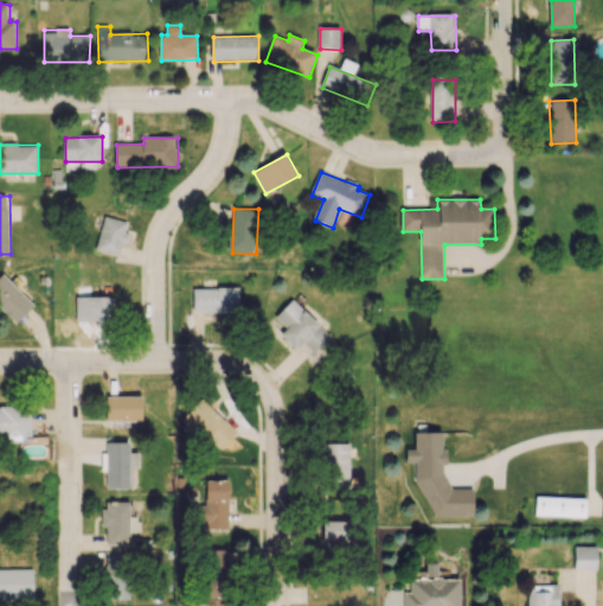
[(121,256),(123,243),(127,244),(132,222),(106,217),(98,252),(121,256)]
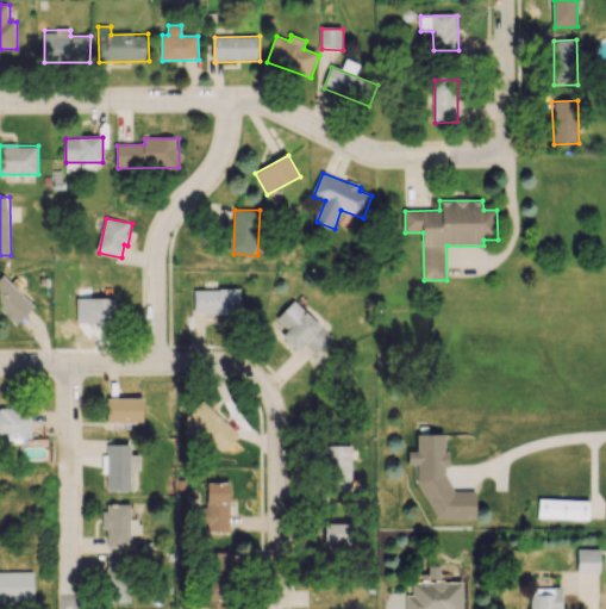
[(0,308),(17,325),(36,308),(5,275),(0,280),(0,308)]
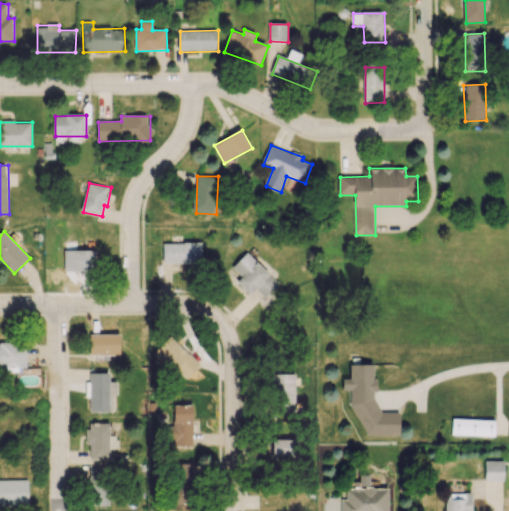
[(165,264),(203,264),(203,243),(164,243),(165,264)]
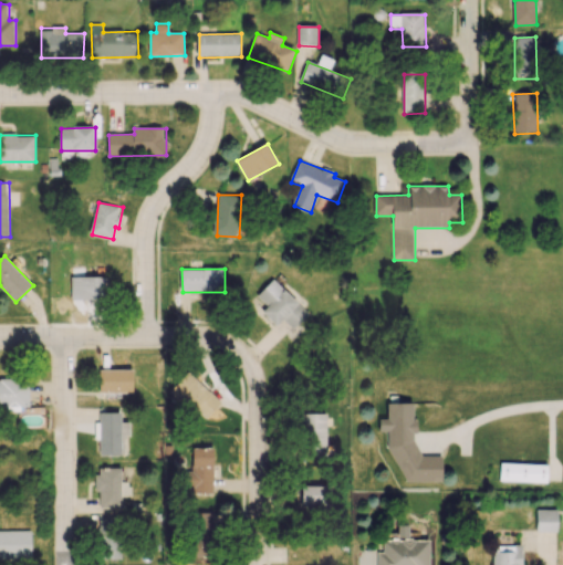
[(72,278),(73,301),(108,300),(107,276),(72,278)]
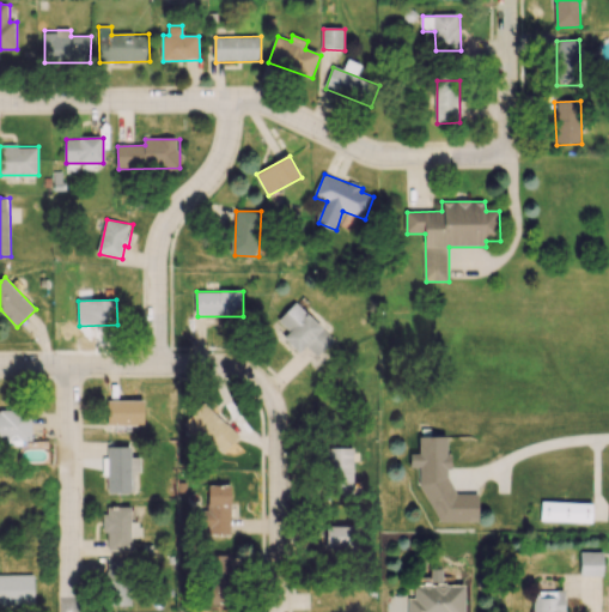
[(336,339),(297,303),(279,321),(291,333),(285,339),(300,353),(308,346),(320,357),(336,339)]
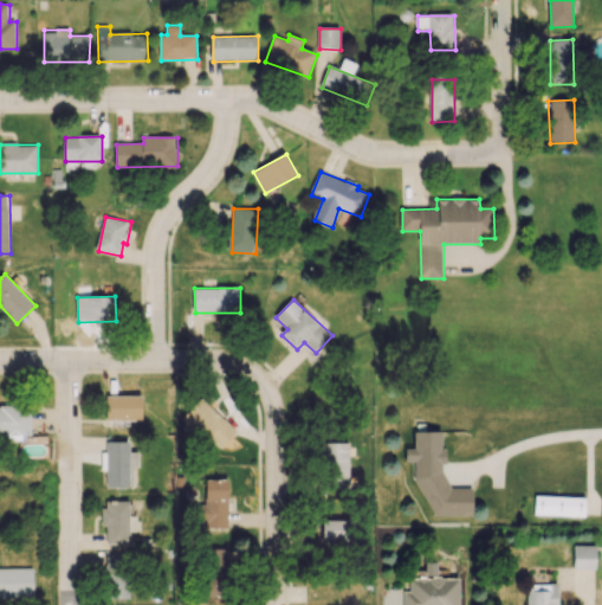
[(108,420),(143,422),(144,397),(108,397),(108,420)]
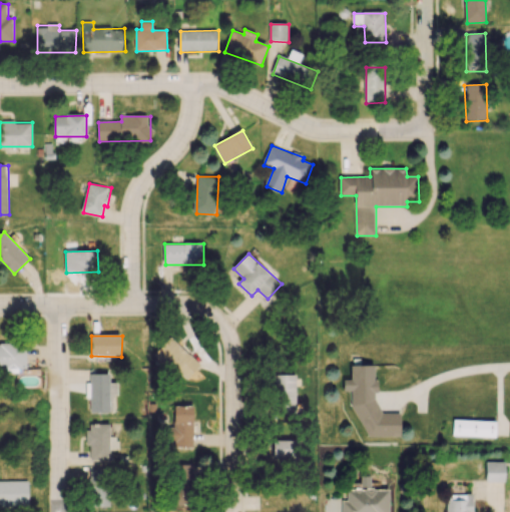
[(185,383),(202,367),(173,337),(156,353),(185,383)]
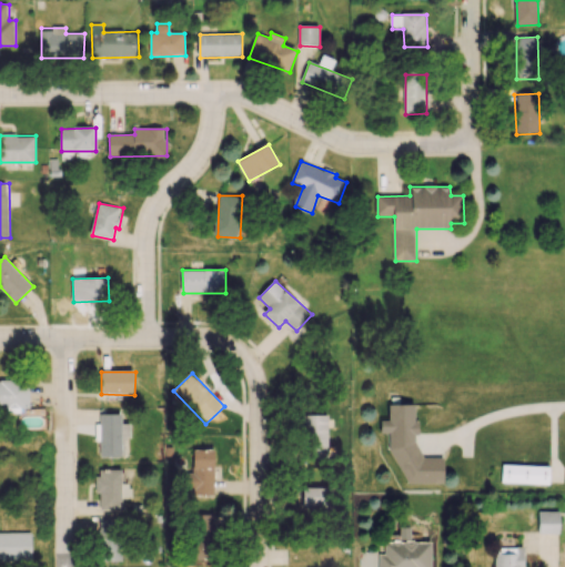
[(30,411),(31,382),(0,381),(0,407),(9,408),(9,411),(30,411)]
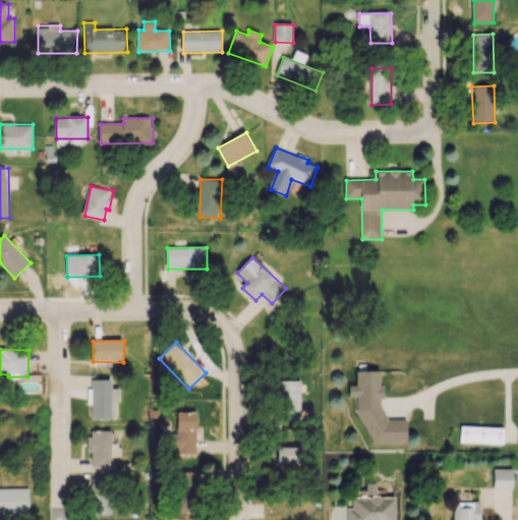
[(408,444),(408,420),(385,420),(385,386),(382,386),(382,371),(357,371),(358,386),(350,386),(351,398),(364,397),(364,445),(408,444)]
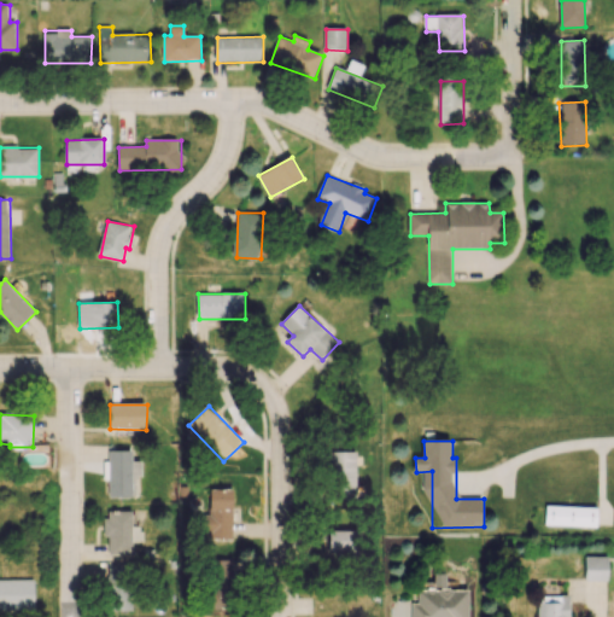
[(111,498),(138,498),(138,477),(144,477),(144,461),(134,461),(133,450),(110,450),(111,498)]
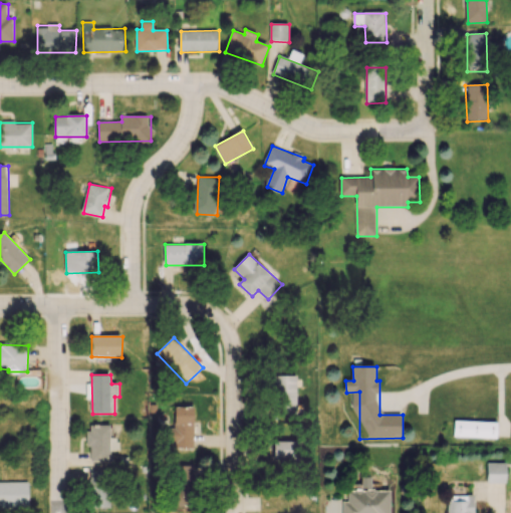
[(298,376),(277,375),(277,416),(304,416),(304,405),(297,405),(298,376)]
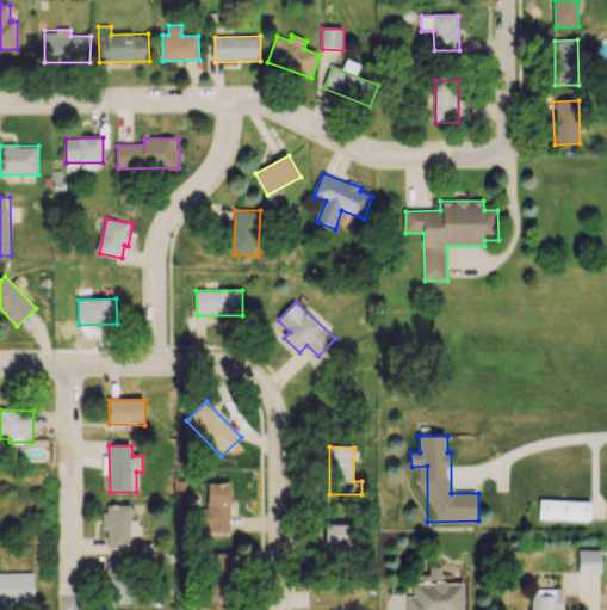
[(208,535),(233,535),(231,484),(206,484),(208,535)]
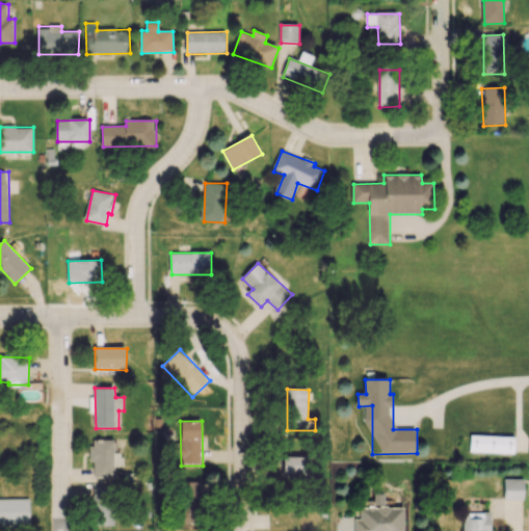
[(516,437),(472,435),(471,452),(516,453),(516,437)]
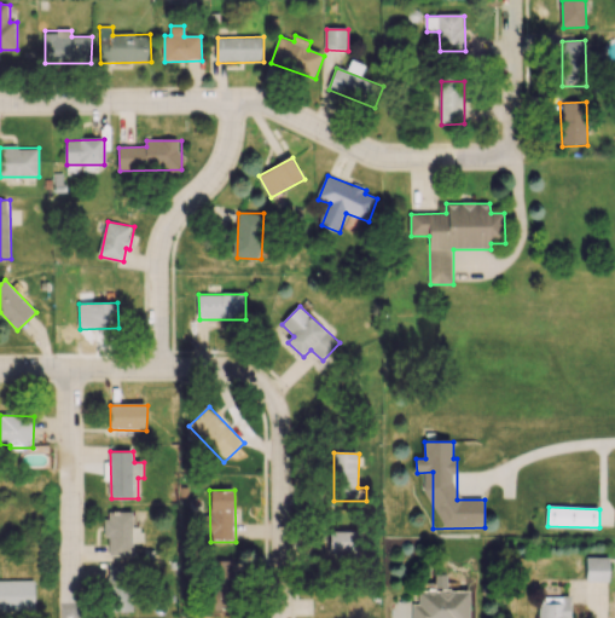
[(134,555),(134,543),(144,543),(144,527),(134,527),(134,512),(105,513),(106,537),(110,537),(111,556),(134,555)]
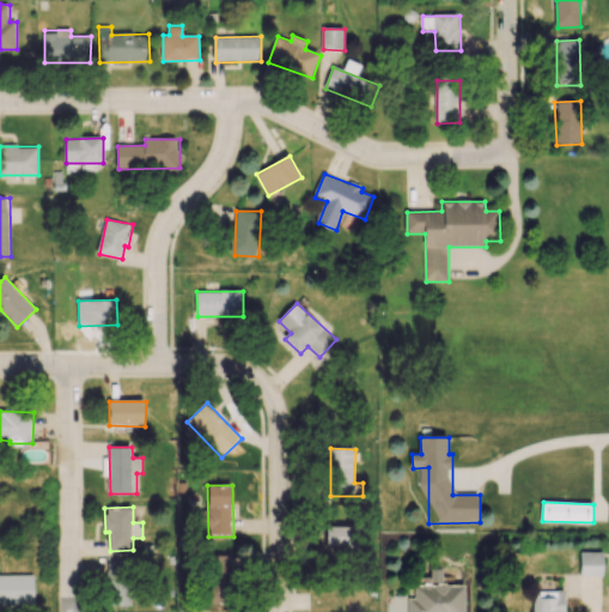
[(327,552),(359,553),(360,527),(328,526),(327,552)]
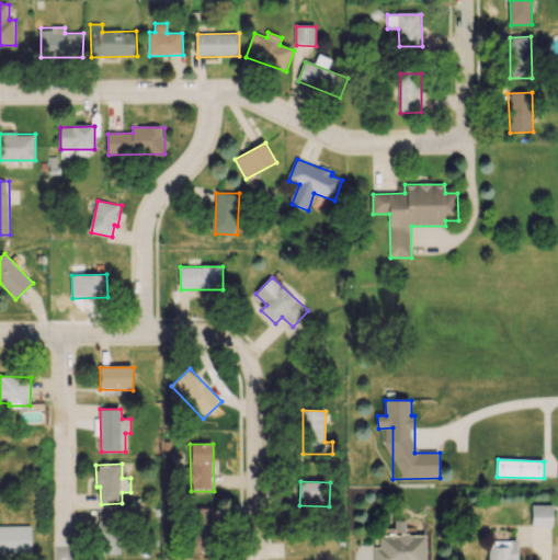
[(554,527),(554,505),(533,505),(534,527),(554,527)]
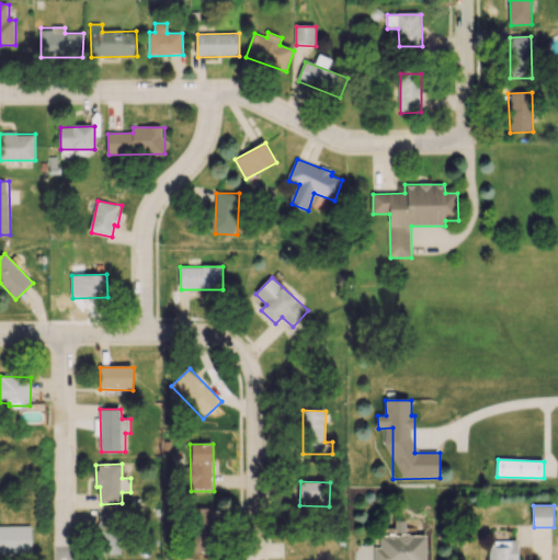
[(191,553),(213,552),(212,507),(189,509),(191,553)]
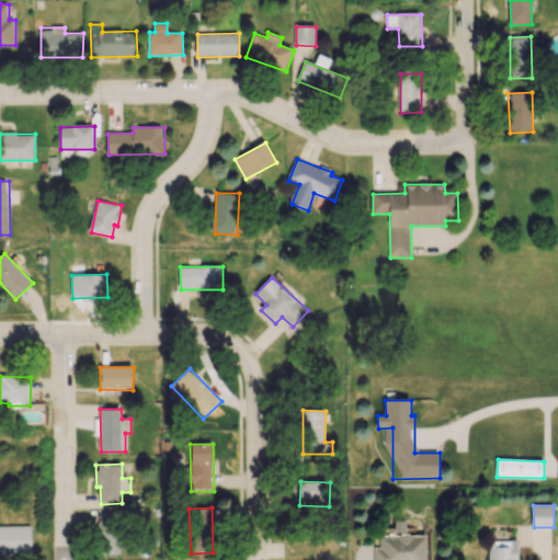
[(122,555),(121,514),(99,514),(100,555),(122,555)]
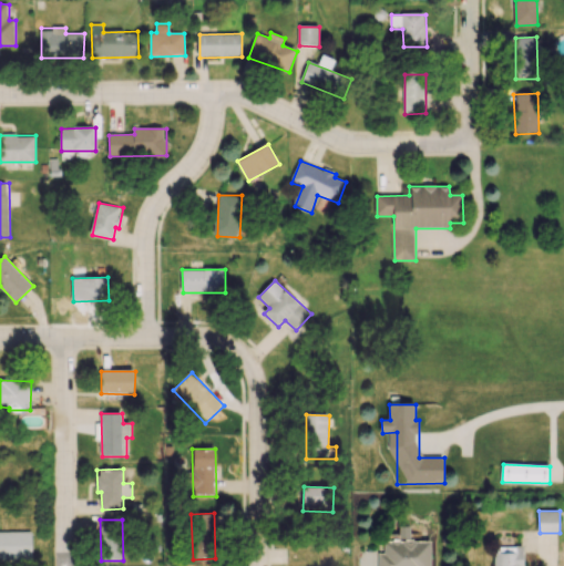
[(431,565),(432,542),(411,542),(411,527),(400,527),(400,542),(386,541),(386,555),(382,555),(381,565),(431,565)]
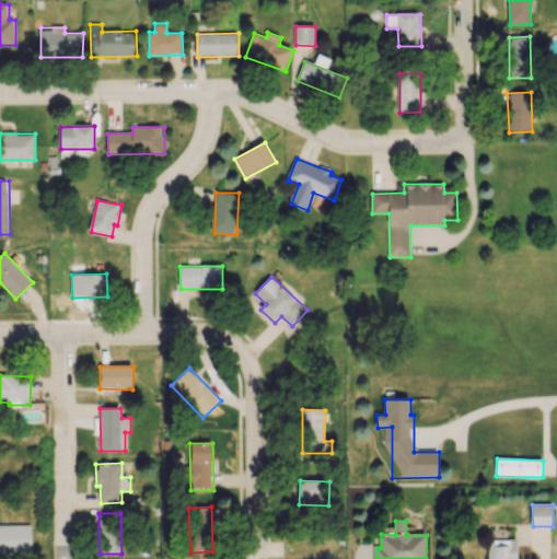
[(0,525),(0,552),(33,552),(32,525),(0,525)]
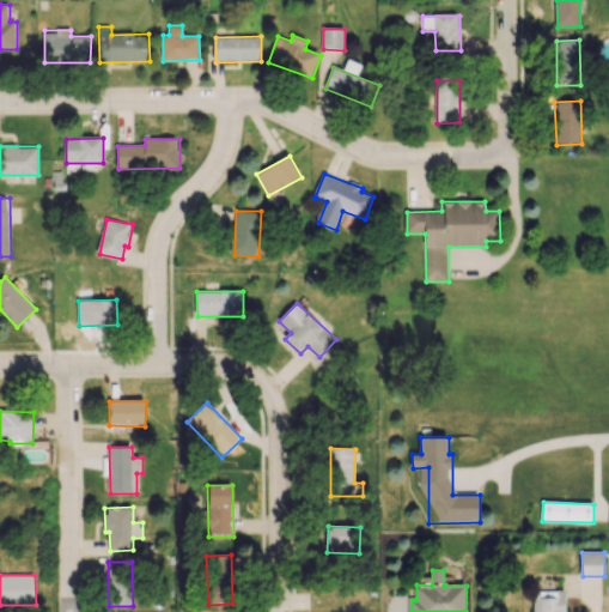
[(535,592),(535,611),(566,611),(566,592),(535,592)]
